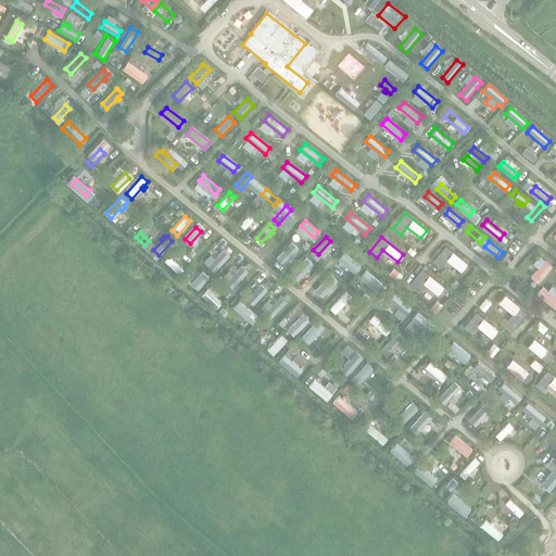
[(291,242),(278,256),(282,260),(295,247),(291,242)]
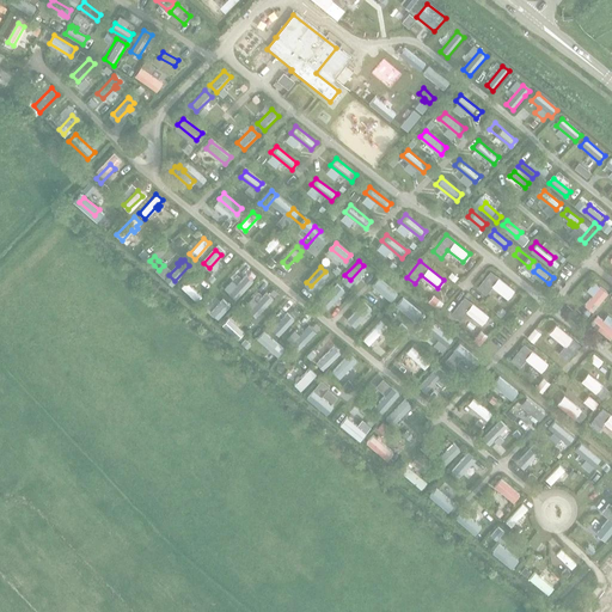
[(489,270),(477,287),(485,293),(491,286),(507,298),(514,289),(489,270)]
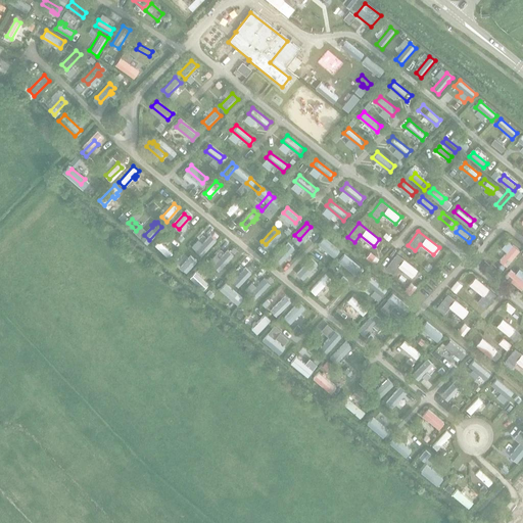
[(197,247),(202,251),(202,252),(216,238),(210,234),(197,247)]
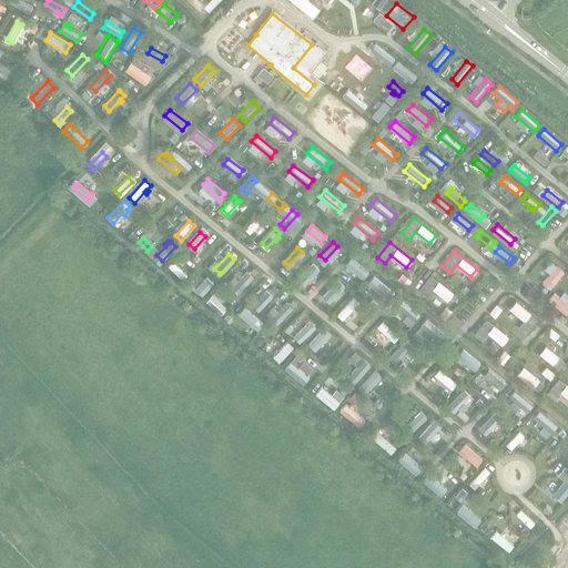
[(366,271),(352,259),(347,264),(362,275),(366,271)]
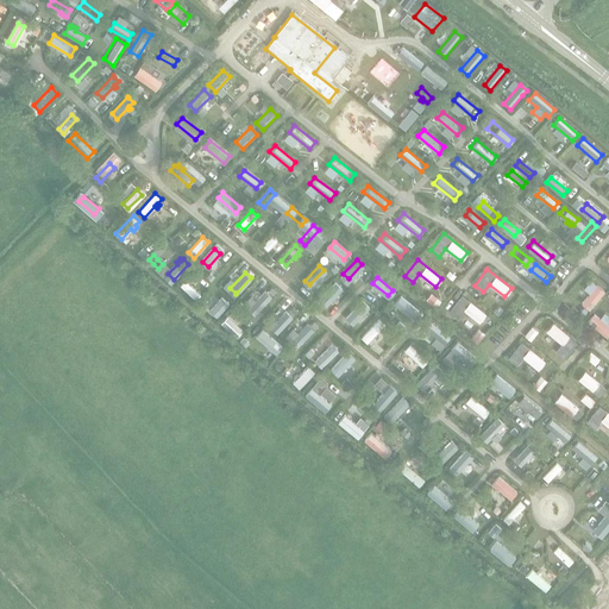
[(180,286),(195,300),(200,295),(184,280),(180,286)]
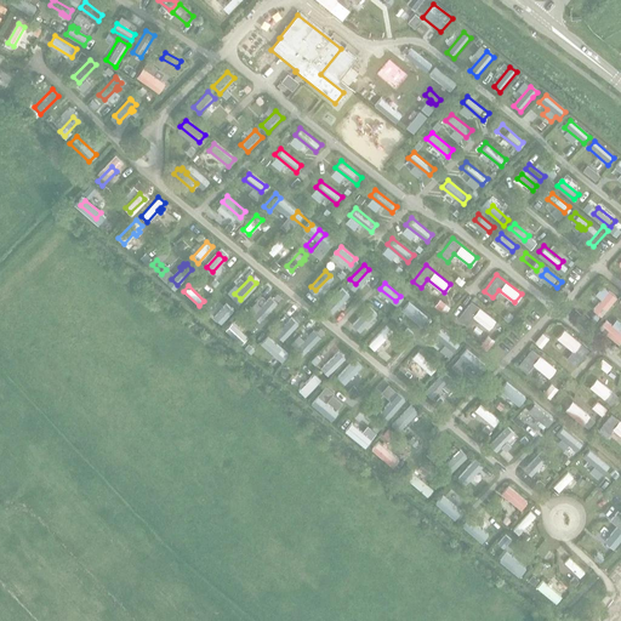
[(343,286),(330,301),(335,306),(348,291),(343,286)]
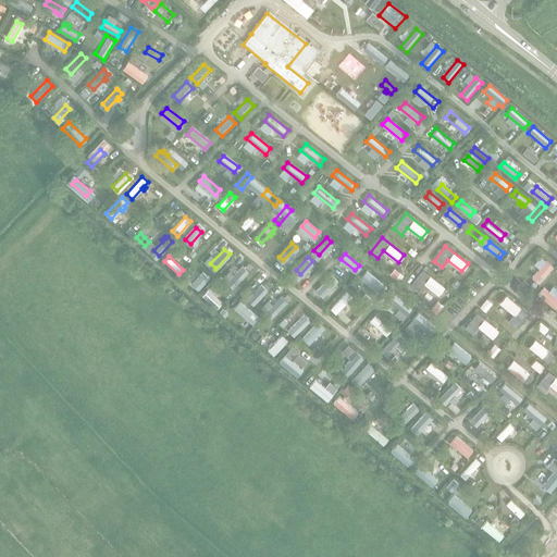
[(235,260),(222,273),(227,279),(237,269),(239,271),(242,269),(239,267),(240,265),(235,260)]
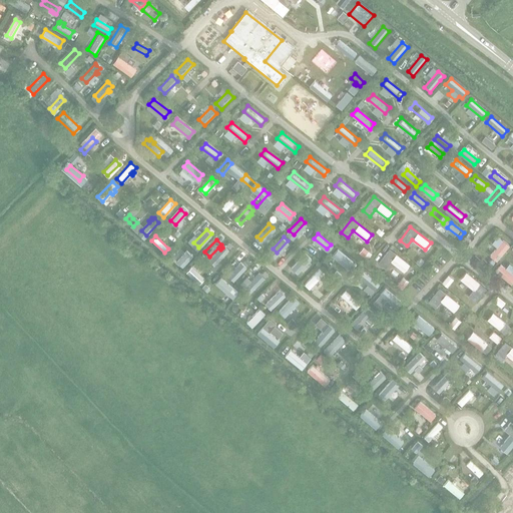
[(509,244),(502,239),(489,255),(496,261),(509,244)]
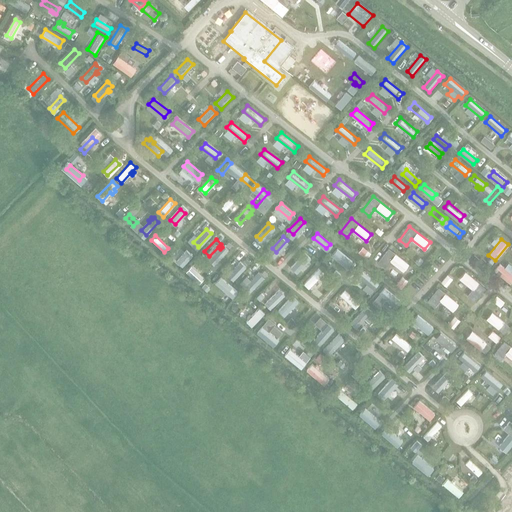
[(388,248),(377,262),(384,267),(389,260),(403,271),(408,264),(388,248)]
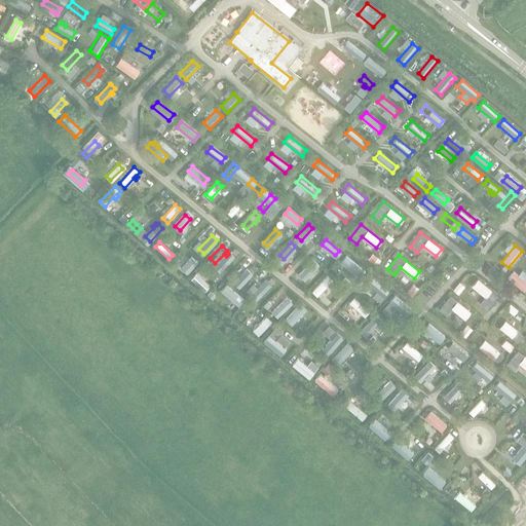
[(192,257),(181,269),(186,273),(196,261),(192,257)]
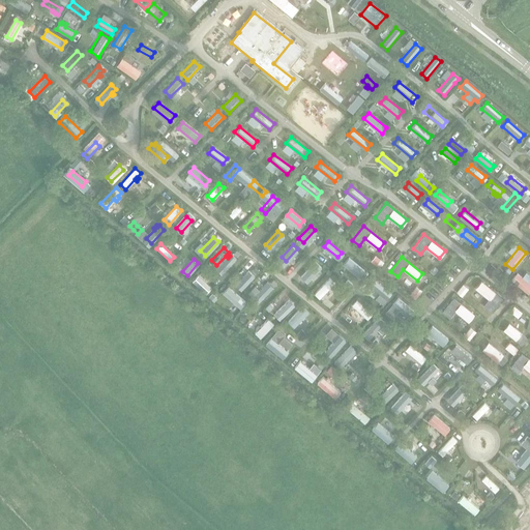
[(364,270),(351,260),(347,264),(355,271),(354,274),(357,277),(359,274),(360,275),(364,270)]
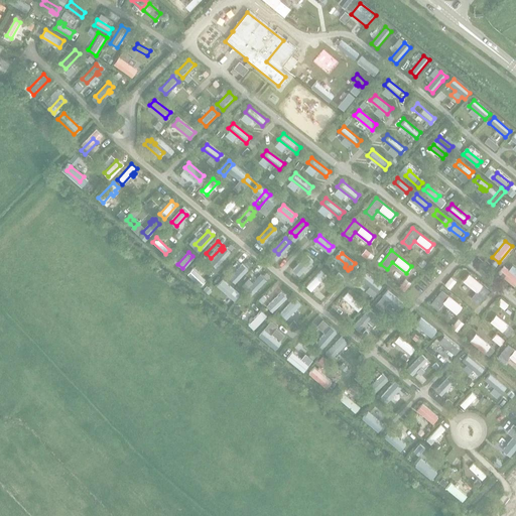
[(306,255),(294,267),(298,271),(310,259),(306,255)]
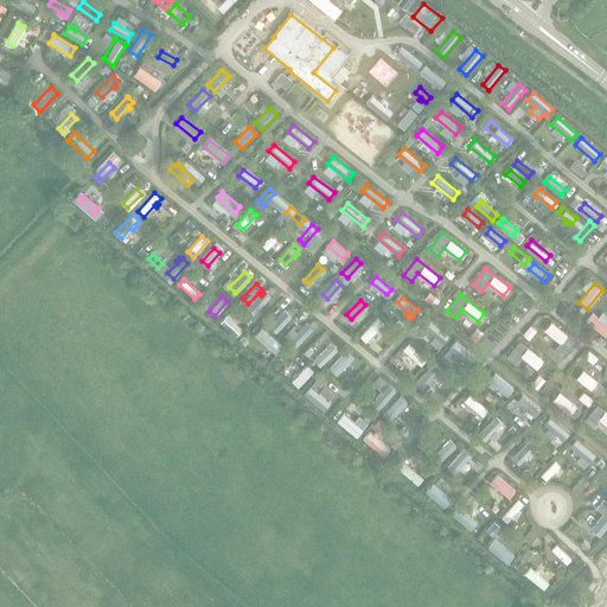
[(235,305),(221,320),(227,325),(235,317),(237,319),(241,315),(237,313),(241,310),(235,305)]
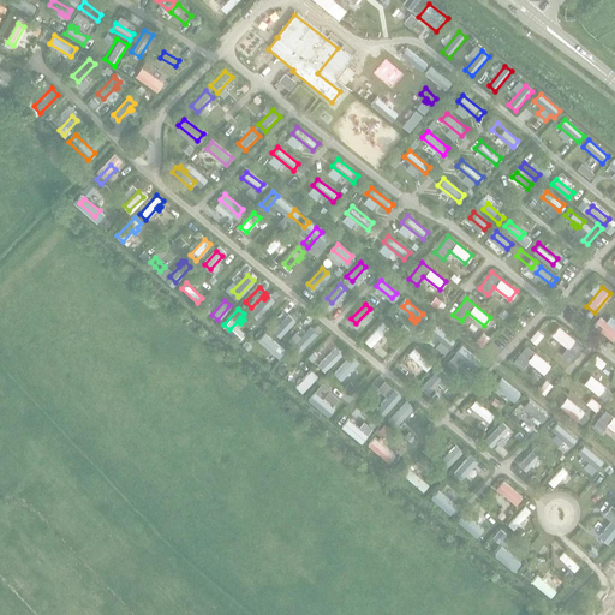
[(279,335),(297,317),(291,311),(281,321),(279,318),(275,323),(276,326),(273,329),(279,335)]
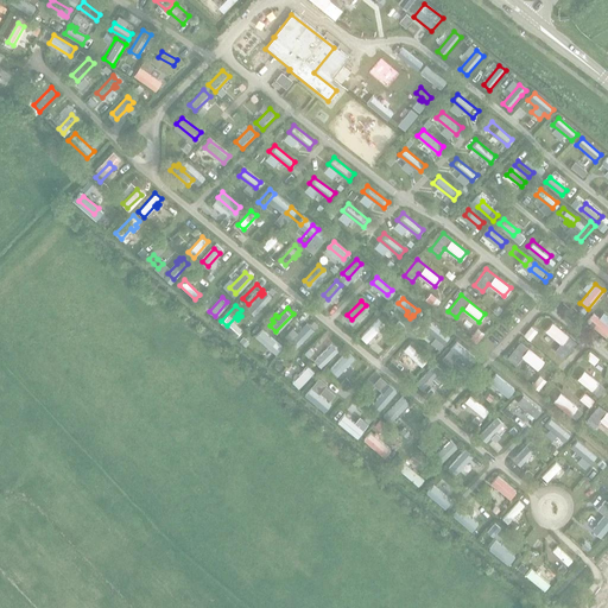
[(607,333),(607,325),(593,314),(587,321),(606,336),(607,333)]
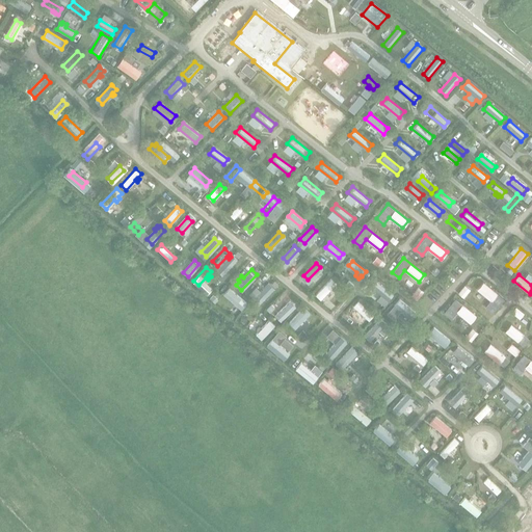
[(330,277),(315,294),(320,299),(336,283),(330,277)]
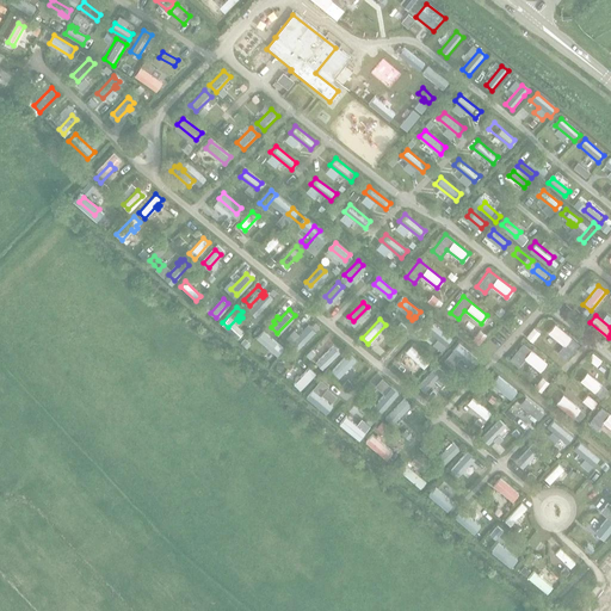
[(450,338),(432,322),(427,327),(436,334),(434,337),(438,339),(439,338),(446,343),(450,338)]
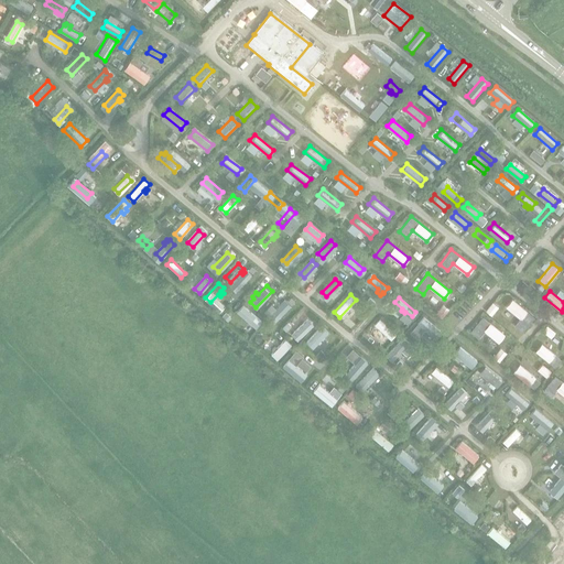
[(512,299),(506,306),(519,318),(513,325),(521,332),(533,317),(512,299)]
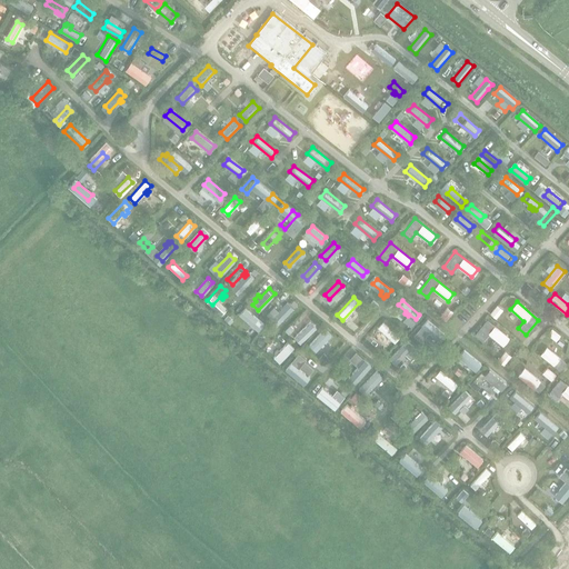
[(273,323),(287,310),(281,306),(272,316),(270,313),(267,316),(270,318),(269,320),(273,323)]
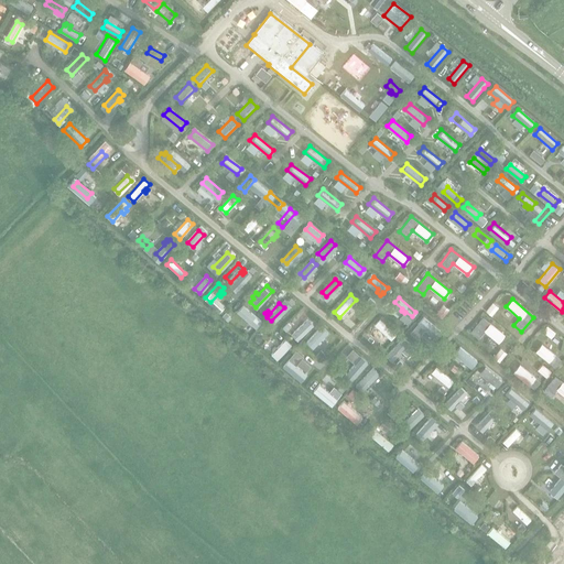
[(225,314),(238,325),(242,320),(229,308),(225,314)]
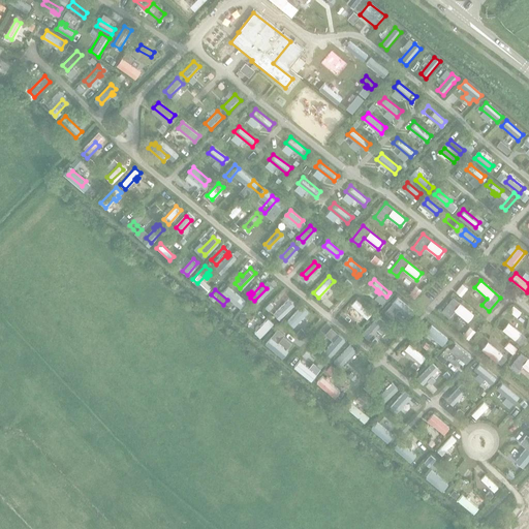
[(409,307),(396,296),(392,301),(405,312),(409,307)]
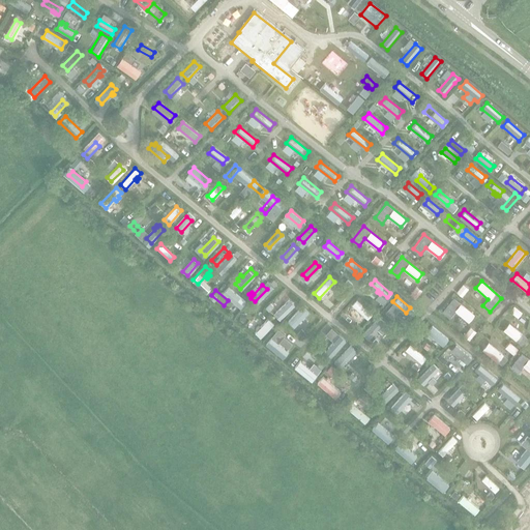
[(453,297),(442,312),(449,318),(454,311),(468,322),(474,314),(453,297)]
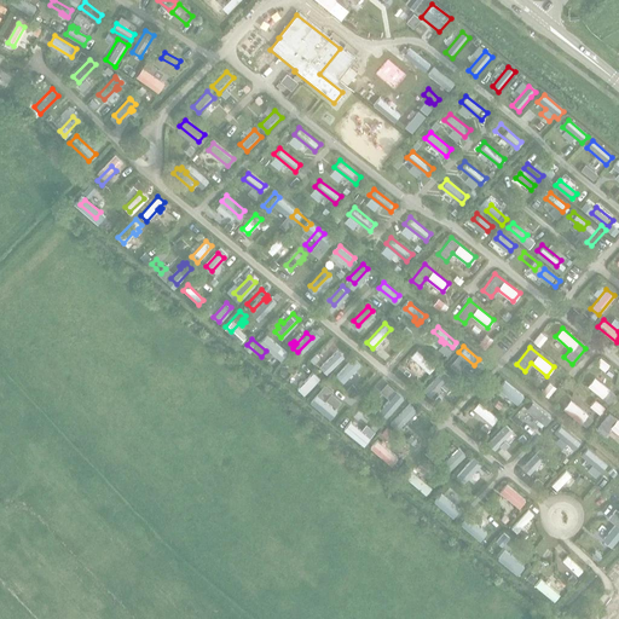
[(410,356),(428,372),(434,366),(417,350),(410,356)]
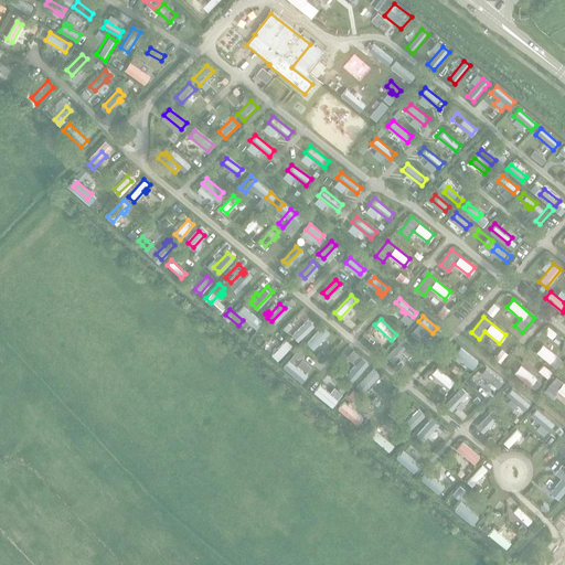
[(312,348),(326,332),(320,328),(308,342),(312,348)]
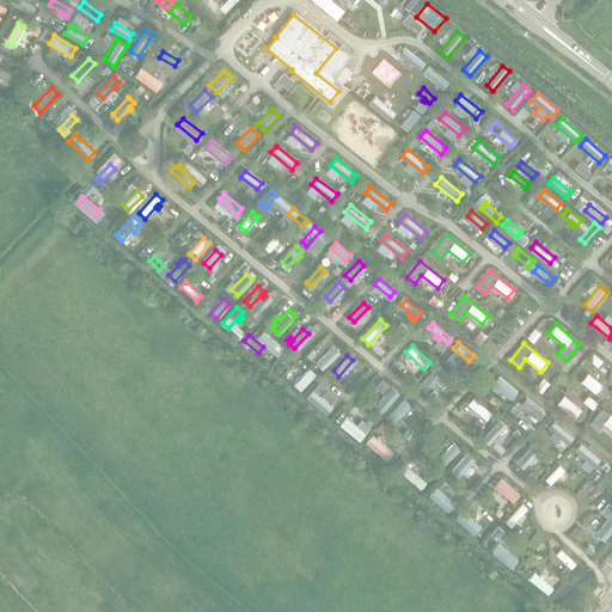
[(300,390),(316,373),(310,367),(293,384),(300,390)]
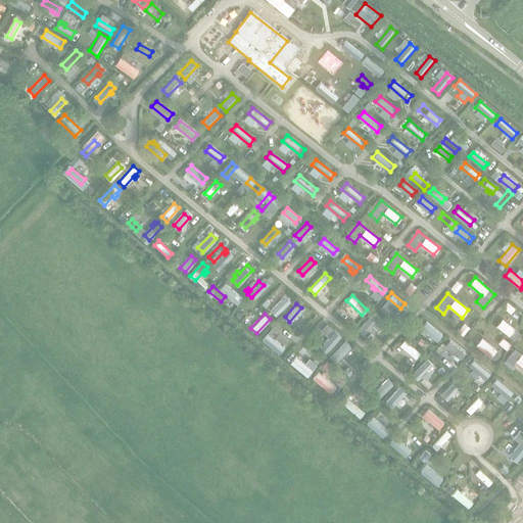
[(372,316),(359,330),(364,335),(371,327),(373,330),(377,326),(374,324),(377,321),(372,316)]
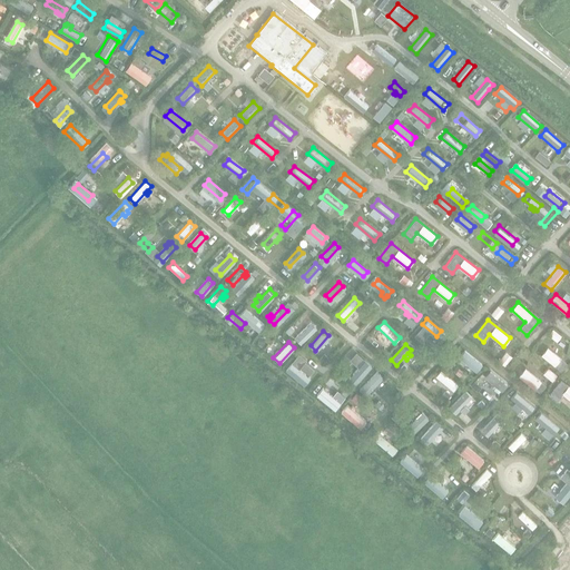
[(547,346),(541,354),(560,371),(567,363),(547,346)]
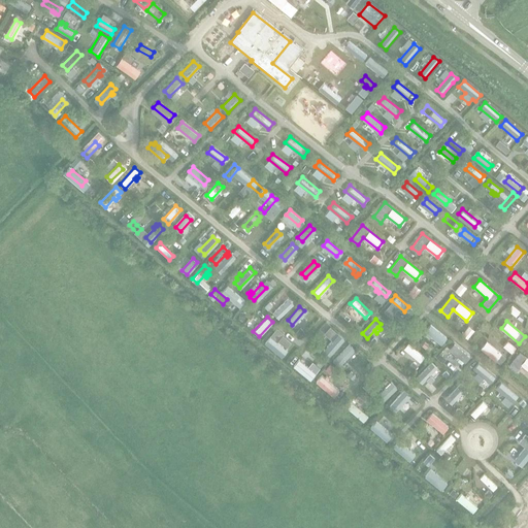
[(317,340),(329,328),(325,323),(311,335),(317,340)]
